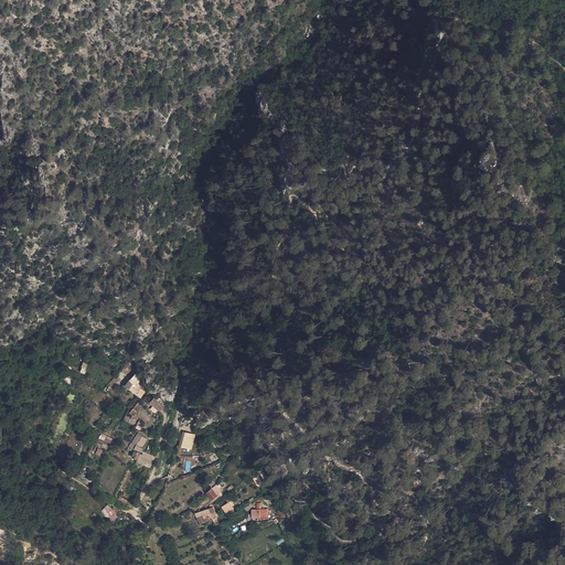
[(83,362),(80,372),(84,374),(88,364),(83,362)]
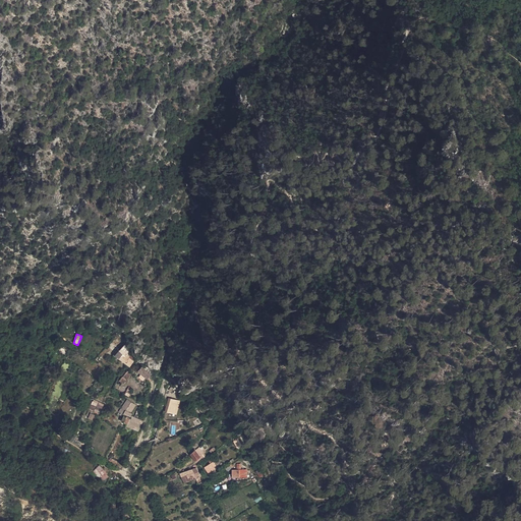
[(124,346),(120,351),(125,355),(129,351),(124,346)]
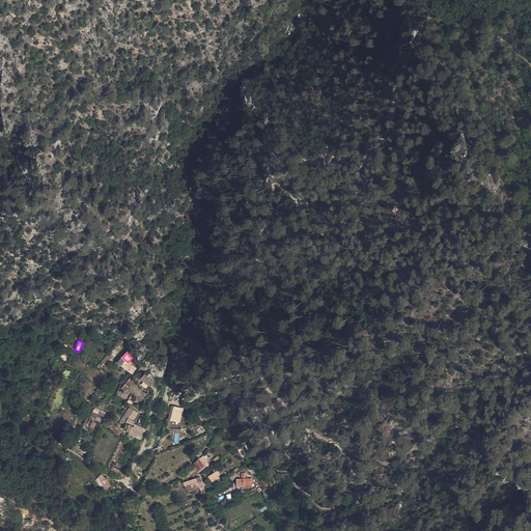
[(128,362),(122,358),(120,360),(116,364),(118,365),(119,364),(126,368),(130,364),(128,362)]
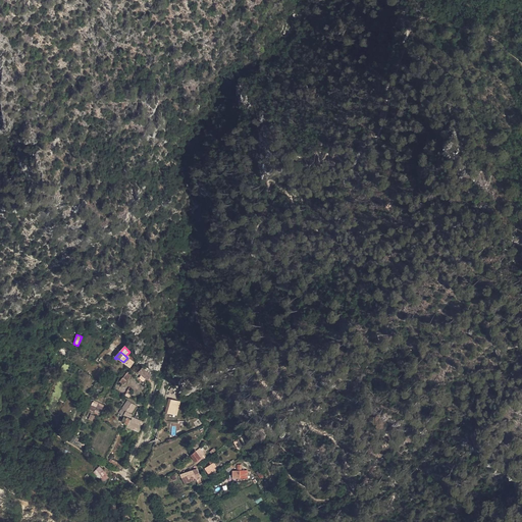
[(139,373),(145,376),(148,371),(143,367),(139,373)]
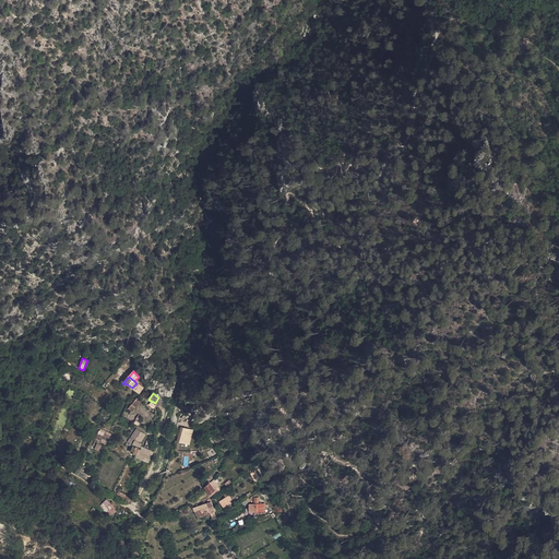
[(164,403),(158,397),(155,403),(159,407),(164,403)]
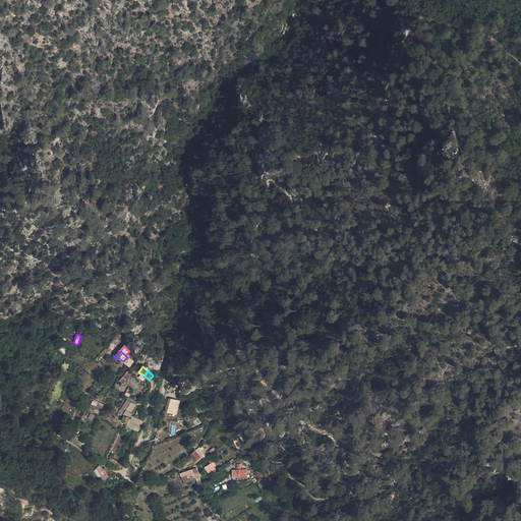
[(122,409),(125,411),(123,414),(128,417),(130,414),(127,412),(132,403),(127,401),(122,409)]
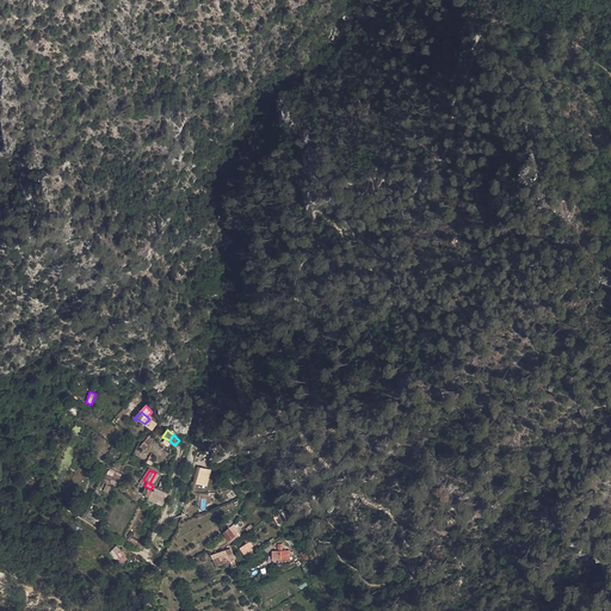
[(121,477),(109,471),(107,474),(106,473),(103,479),(110,482),(111,480),(117,483),(121,477)]
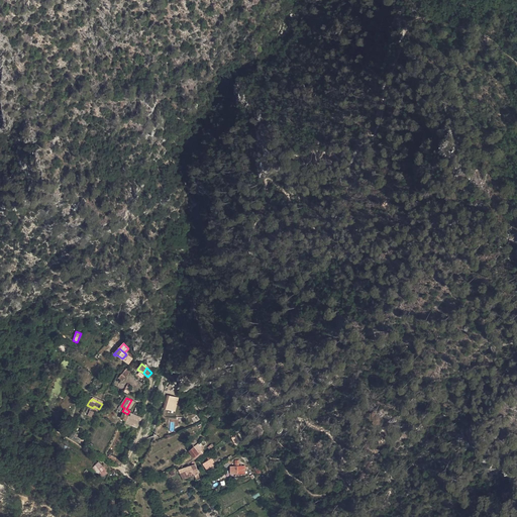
[(173,403),(169,402),(168,404),(167,407),(170,408),(169,410),(173,411),(174,407),(175,405),(176,406),(178,401),(175,399),(173,403)]
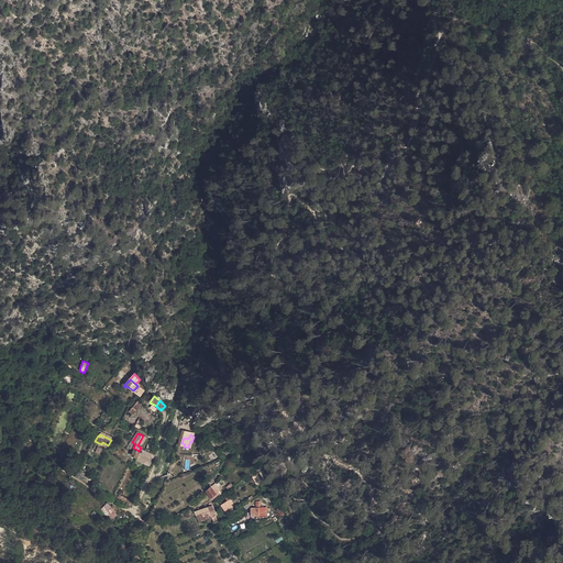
[(76,476),(85,479),(87,476),(79,472),(81,468),(78,466),(74,474),(76,476)]
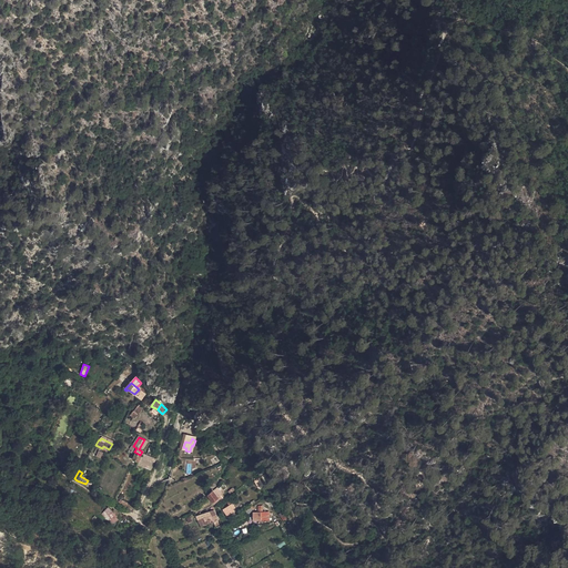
[(221,500),(222,501),(225,499),(217,489),(214,492),(220,498),(216,500),(213,504),(214,505),(219,503),(221,500)]
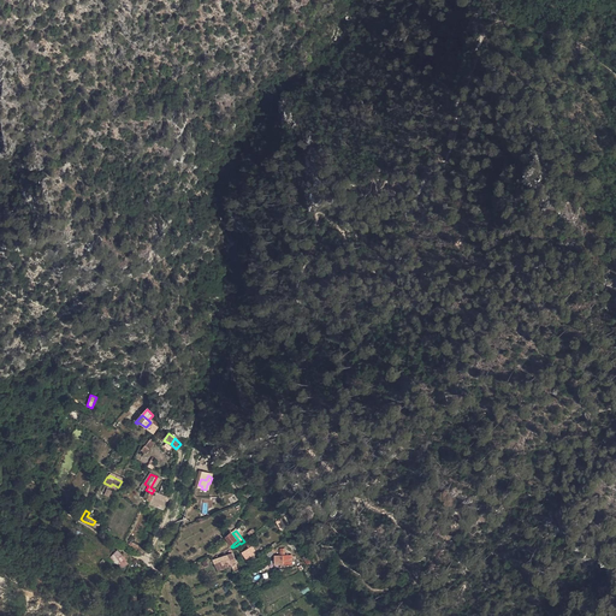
[(246,552),(242,555),(243,557),(246,561),(253,557),(252,554),(255,552),(253,549),(252,549),(248,551),(246,552)]
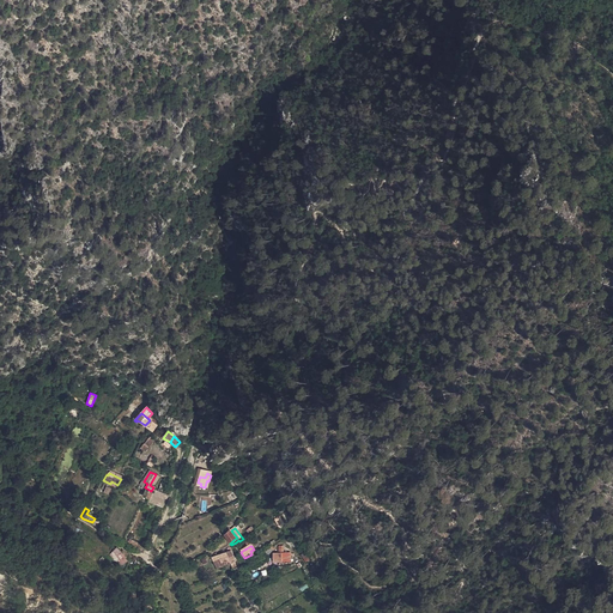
[(121,552),(117,548),(109,554),(117,566),(127,560),(132,556),(125,552),(122,554),(121,552)]
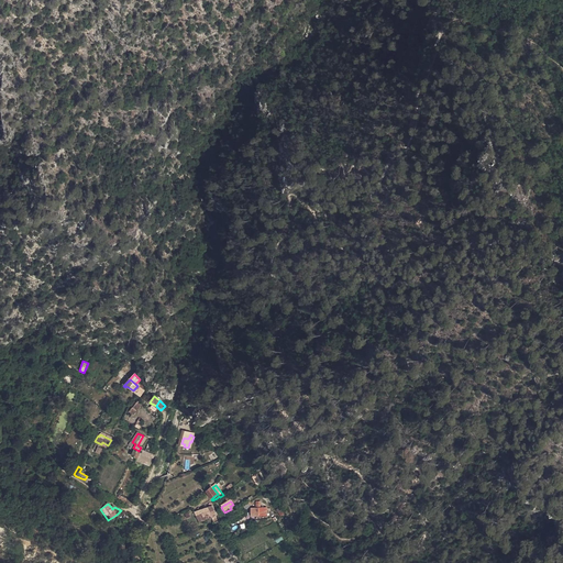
[(217,516),(212,507),(208,508),(195,511),(199,522),(205,520),(212,518),(213,522),(217,520),(216,516),(217,516)]
